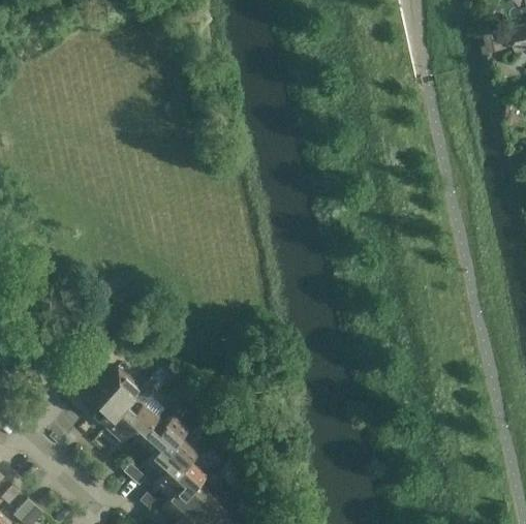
[(518,42),(525,41),(525,27),(515,29),(518,42)]
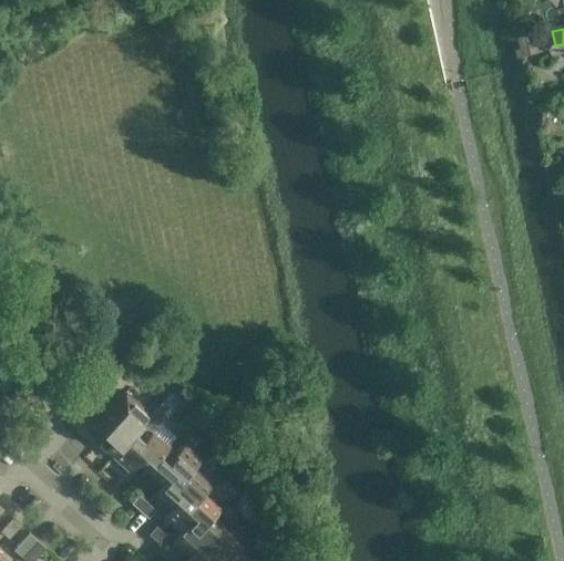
[(130,396),(122,404),(100,429),(124,452),(147,426),(154,418),(130,396)]
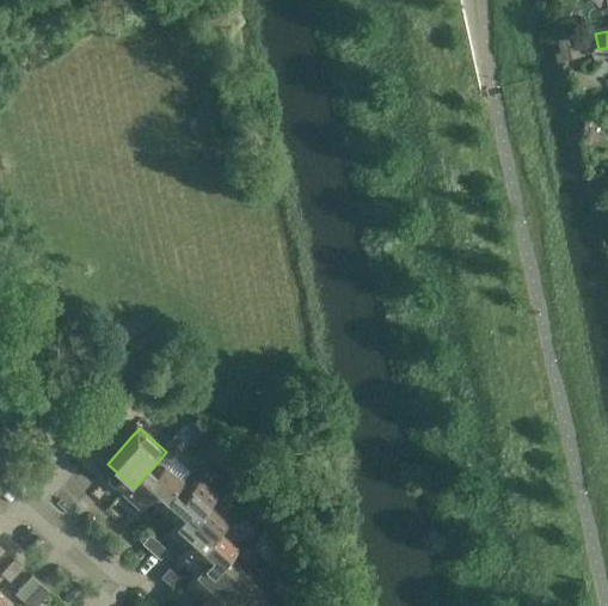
[(159,460),(134,488),(127,497),(145,513),(153,505),(161,513),(186,485),(159,460)]
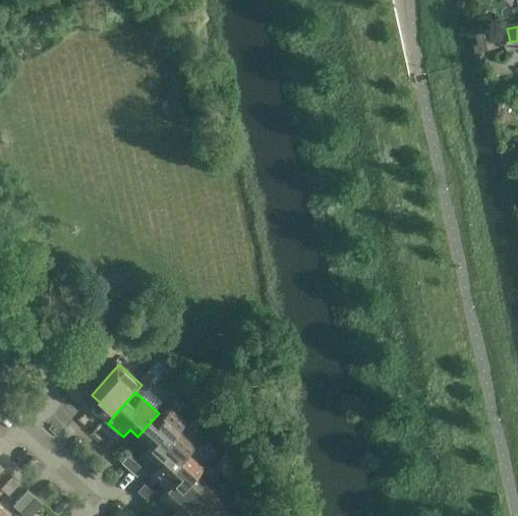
[(159,413),(137,437),(153,450),(160,442),(168,449),(181,435),(188,426),(173,412),(166,420),(159,413)]
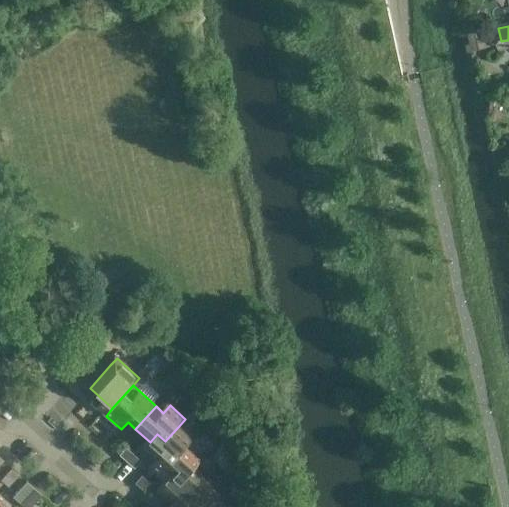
[(157,434),(150,442),(143,450),(158,463),(165,456),(173,462),(186,448),(193,440),(178,427),(165,441),(157,434)]
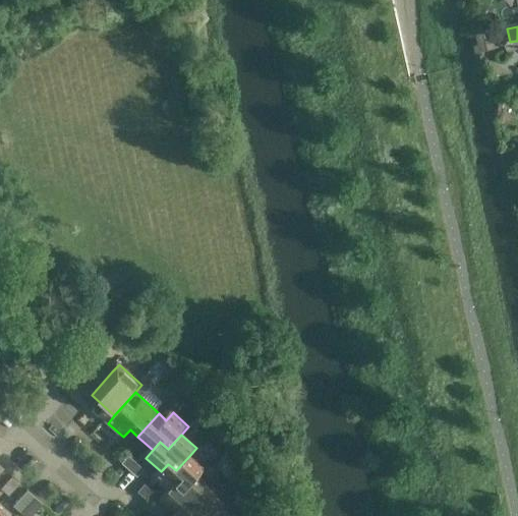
[(168,464),(161,471),(155,479),(170,494),(177,485),(184,493),(198,477),(205,469),(189,456),(176,470),(168,464)]
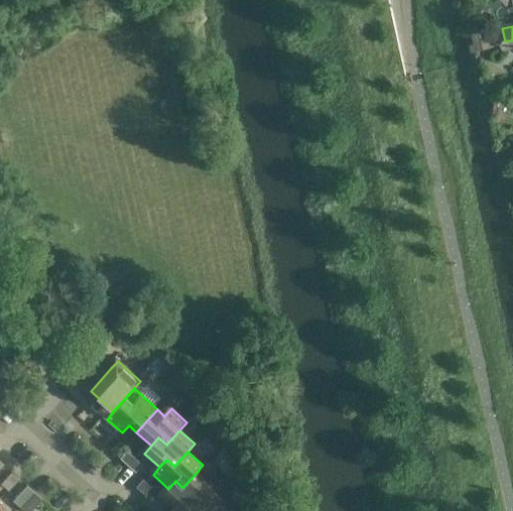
[(129,455),(122,462),(130,469),(137,462),(129,455)]
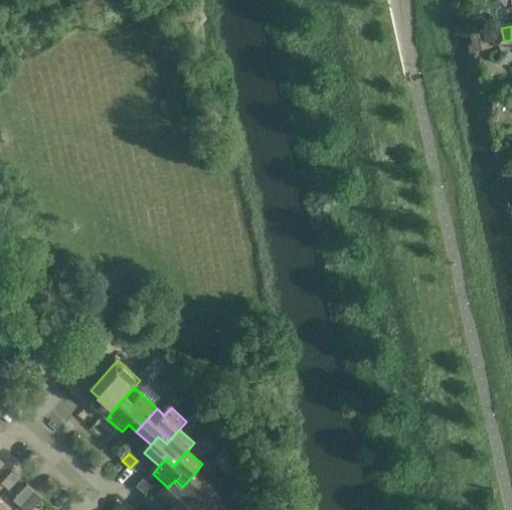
[(137,461),(130,468),(137,475),(144,468),(137,461)]
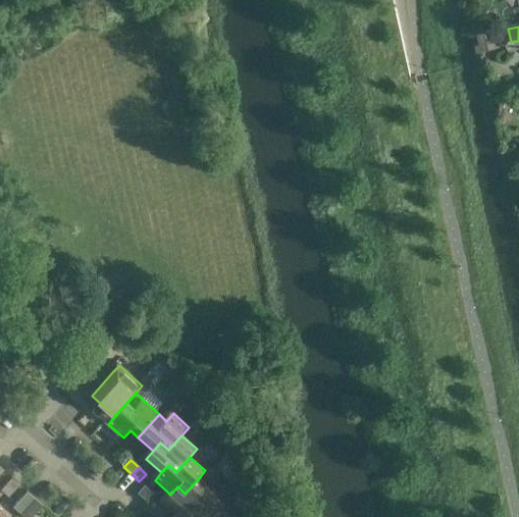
[(199,478),(185,494),(177,486),(170,495),(163,502),(178,516),(186,508),(195,516),(220,516),(222,514),(215,507),(222,499),(199,478)]
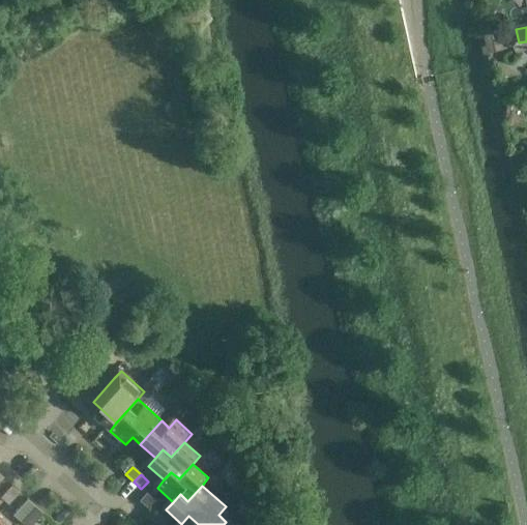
[(10,508),(21,498),(23,496),(15,488),(3,501),(10,508)]
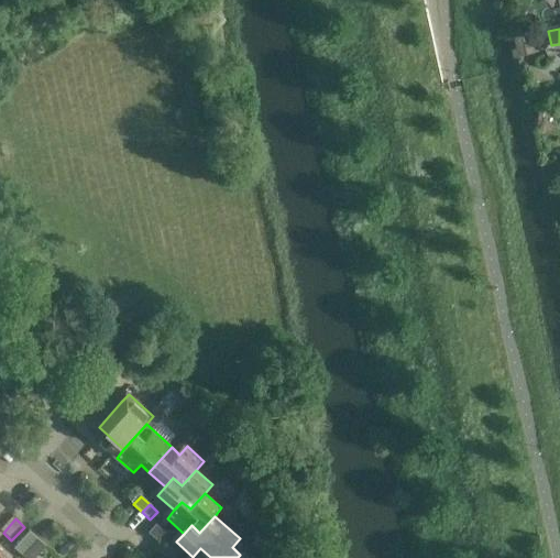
[(158,527),(156,529),(151,535),(160,544),(167,535),(158,527)]
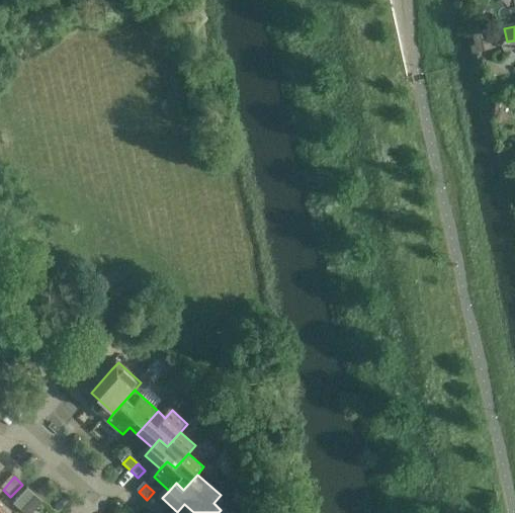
[(24,512),(37,498),(29,491),(15,506),(22,512),(24,512)]
